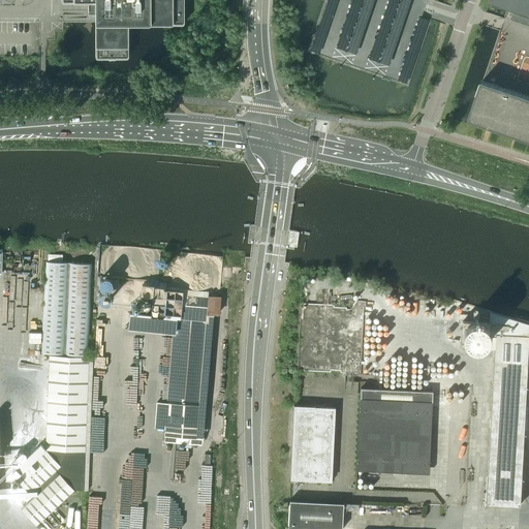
[(60,0),(60,2),(61,3),(62,3),(63,4),(64,4),(73,4),(93,4),(93,25),(93,47),(94,58),(94,59),(95,59),(95,60),(96,60),(125,59),(126,59),(127,58),(128,57),(128,56),(128,45),(128,27),(147,27),(168,26),(181,26),(183,25),(184,24),(184,22),(183,0),(60,0)]
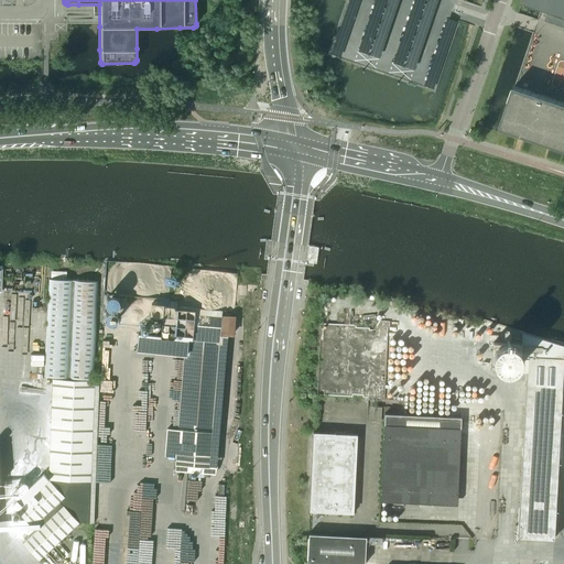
[(563,153),(563,0),(521,0),(521,4),(548,13),(545,20),(563,26),(563,104),(513,86),(499,128),(543,143),(545,144),(546,145),(551,148),(553,149),(556,151),(559,152),(563,153)]
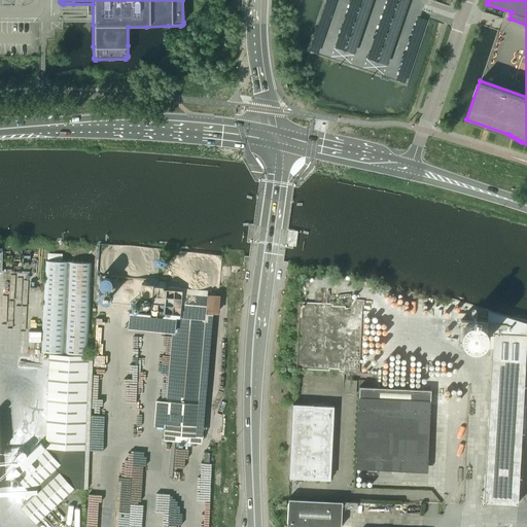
[(45,261),(41,352),(63,353),(65,353),(86,354),(91,262),(69,261),(67,261),(45,261)]
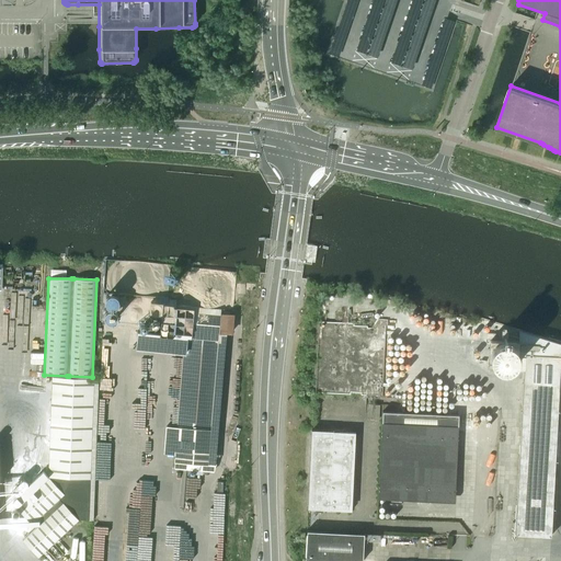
[(114,309),(115,307),(116,306),(116,304),(116,301),(115,300),(113,298),(111,297),(110,297),(107,297),(105,298),(103,300),(102,302),(102,305),(102,307),(103,309),(105,310),(107,311),(110,311),(112,310),(114,309)]
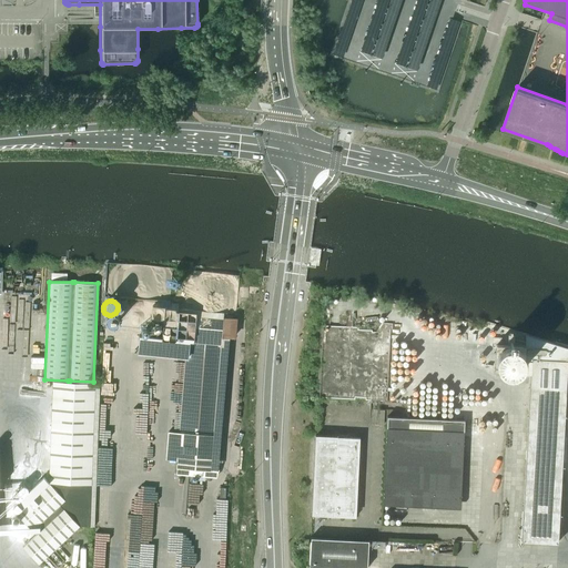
[(138,338),(137,355),(185,361),(180,432),(168,430),(165,458),(179,459),(178,473),(217,476),(219,468),(210,468),(221,335),(230,335),(235,336),(236,317),(233,317),(233,315),(196,312),(190,308),(179,308),(173,343),(138,338)]
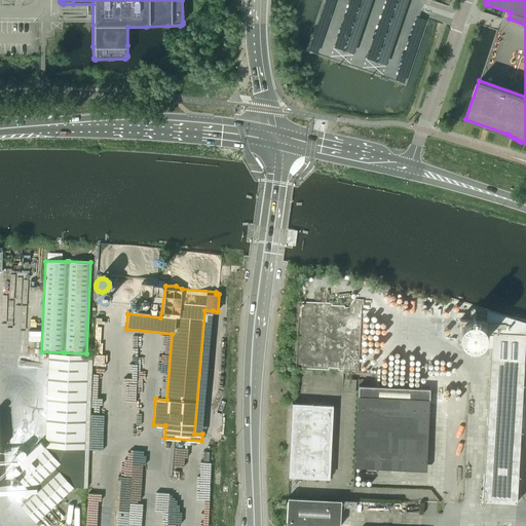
[(106,304),(107,302),(108,300),(108,299),(107,297),(107,296),(105,294),(103,293),(101,293),(99,293),(98,294),(96,296),(95,298),(95,300),(95,302),(96,303),(98,305),(100,306),(102,306),(104,305),(106,304)]
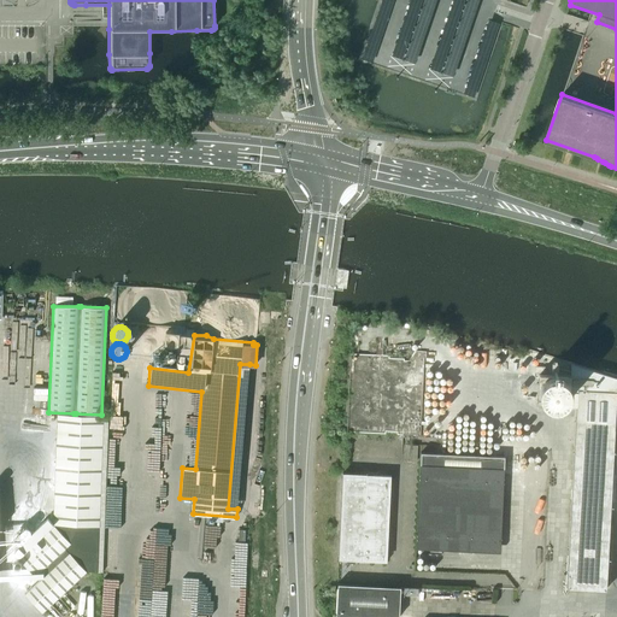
[(556,375),(551,375),(546,377),(541,380),(539,385),(538,389),(538,394),(540,399),(542,404),(547,406),(552,407),(558,406),(563,404),(566,400),(569,395),(569,391),(568,385),(565,380),(560,377),(556,375)]
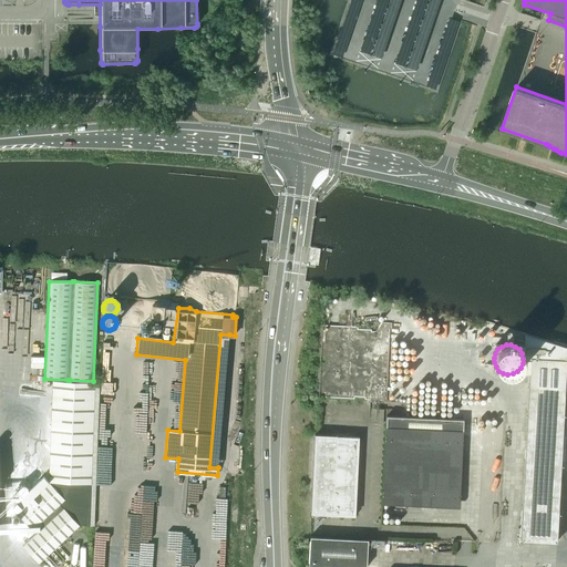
[(531,358),(529,360),(529,373),(527,416),(521,540),(556,542),(565,385),(566,359),(531,358)]
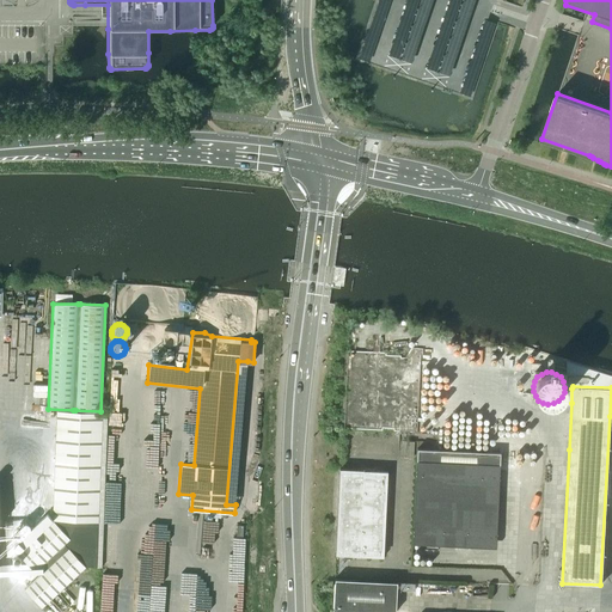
[(85,567),(96,568),(102,568),(108,415),(89,414),(79,414),(57,412),(53,521),(18,554),(40,576),(25,589),(42,607),(85,567)]
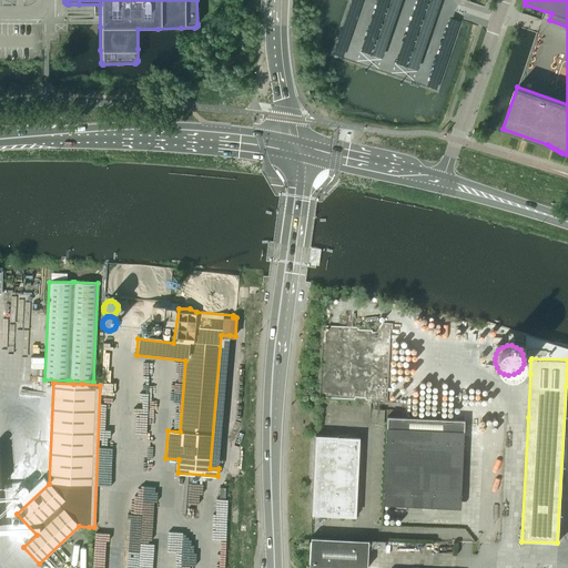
[(383,494),(460,497),(464,419),(386,416),(386,438),(383,494)]
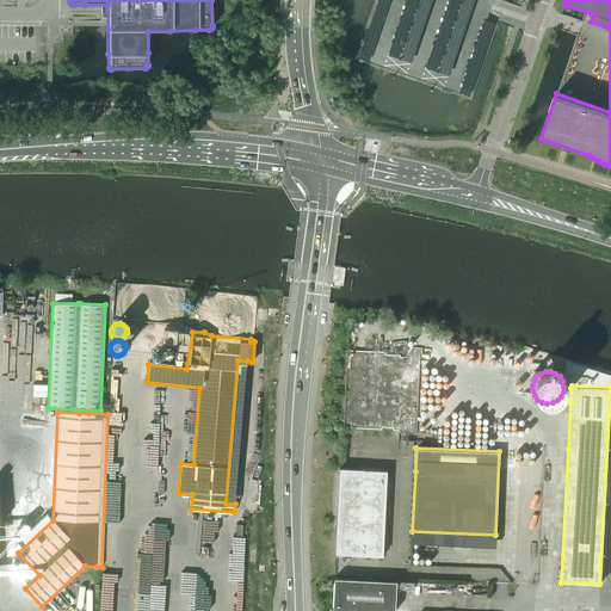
[(334,554),(382,556),(387,470),(339,468),(334,554)]
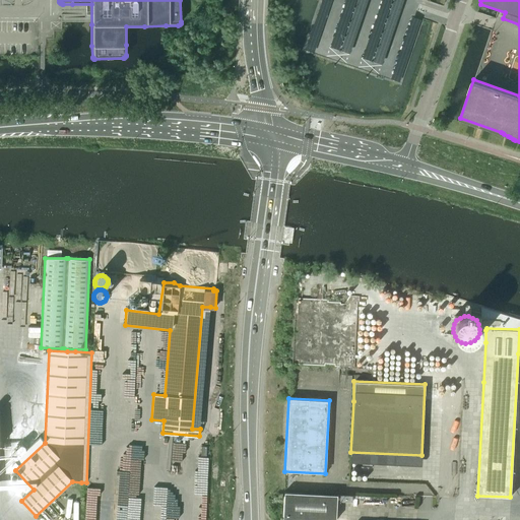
[(283,492),(282,518),(326,519),(335,519),(337,495),(283,492)]
